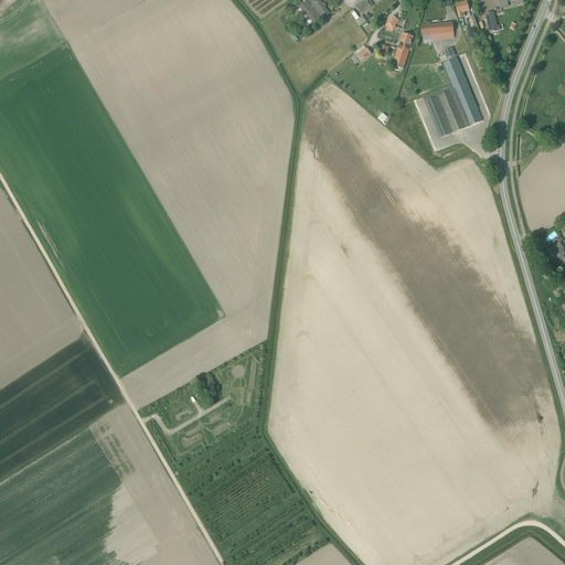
[(20,0),(6,6),(9,17),(30,9),(27,0),(20,0)]
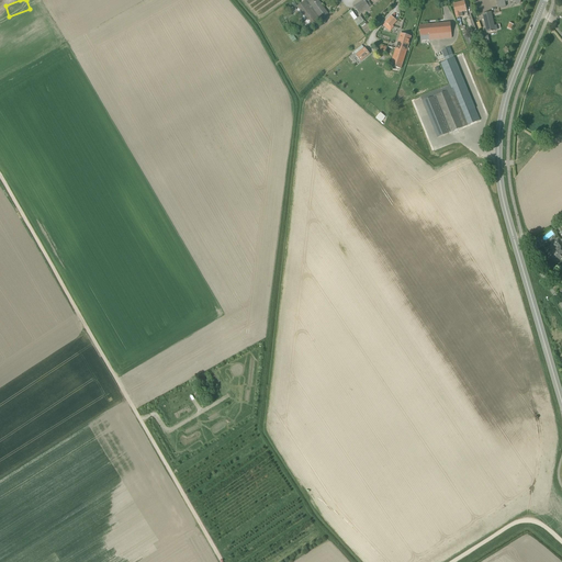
[(312,26),(328,13),(317,0),(306,0),(298,7),(312,26)]
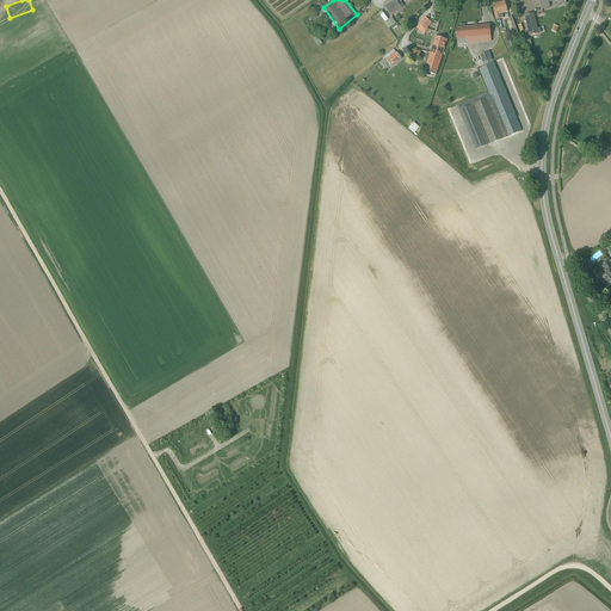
[(392,14),(401,7),(395,0),(394,0),(386,6),(392,14)]
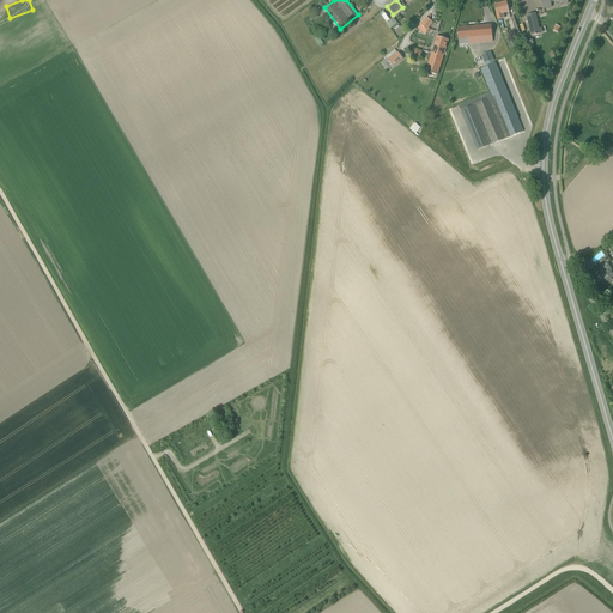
[(502,13),(509,12),(507,1),(495,5),(498,19),(503,18),(502,13)]
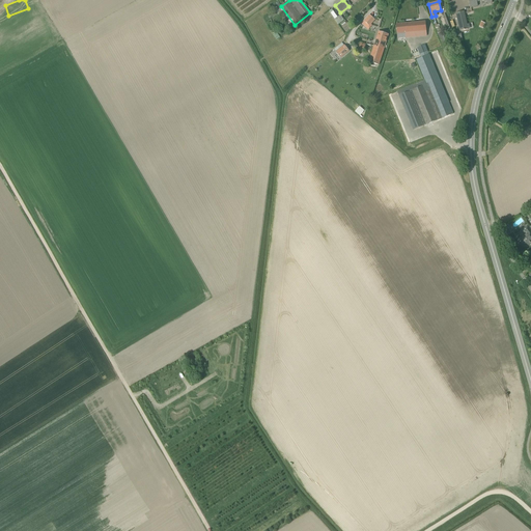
[(296,30),(279,7),(276,10),(292,32),(296,30)]
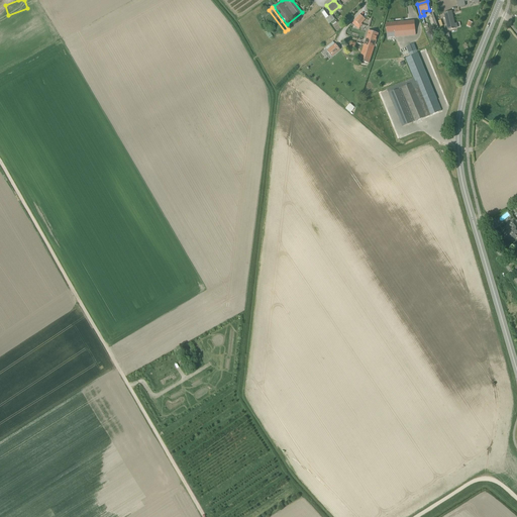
[(323,9),(320,11),(329,23),(335,19),(331,14),(328,16),(323,9)]
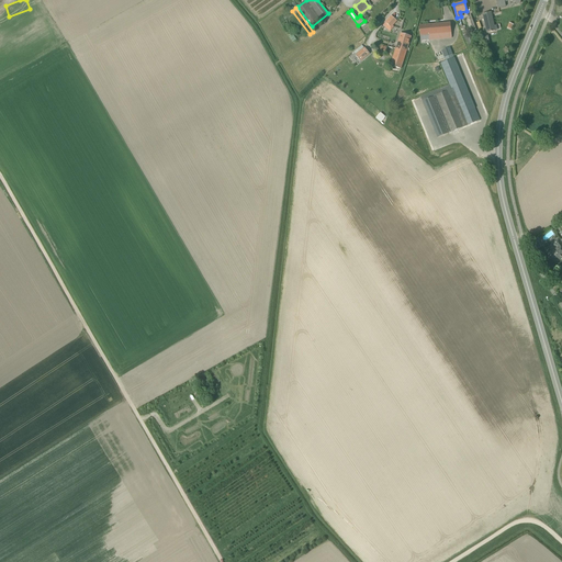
[(486,33),(495,31),(491,12),(482,14),(486,33)]
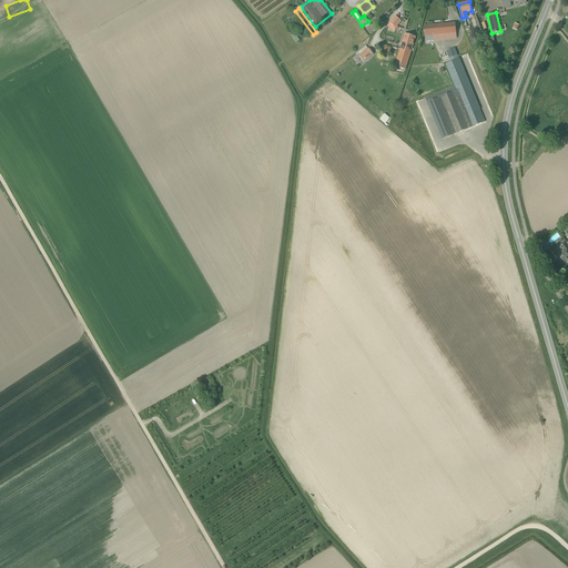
[(474,16),(479,32),(482,37),(478,38),(482,47),(485,46),(487,44),(486,42),(488,42),(484,30),(480,21),(479,17),(478,14),(474,16)]
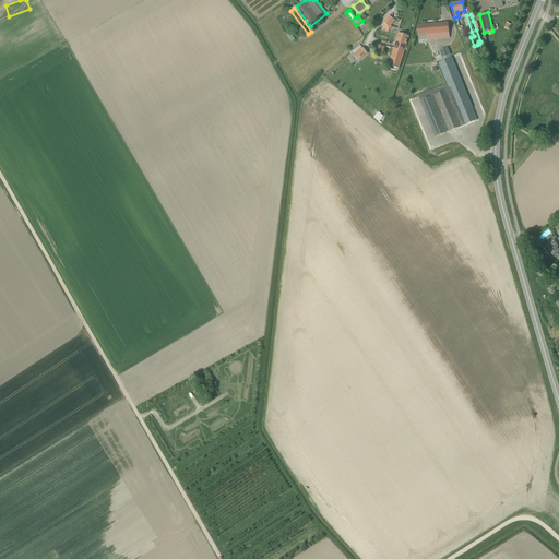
[(389,15),(383,22),(384,24),(382,26),(388,32),(392,26),(391,25),(395,21),(389,15)]
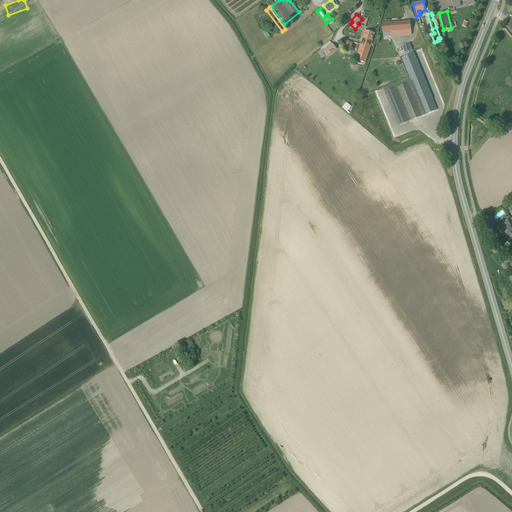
[(391,36),(411,35),(410,21),(382,23),(383,33),(391,32),(391,36)]
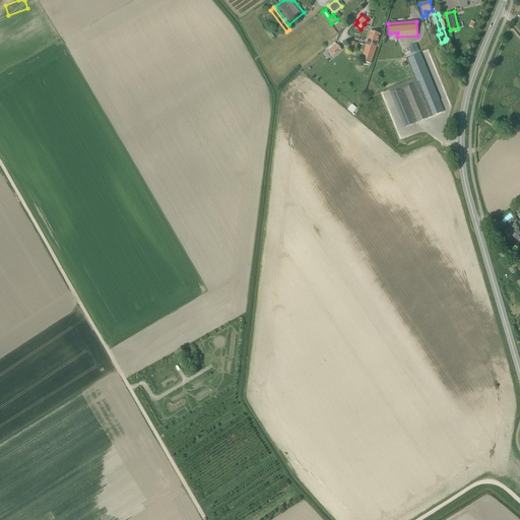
[(442,54),(441,52),(435,36),(436,35),(434,30),(432,31),(431,27),(432,26),(430,23),(426,25),(432,42),(442,67),(447,65),(445,58),(447,57),(445,53),(442,54)]
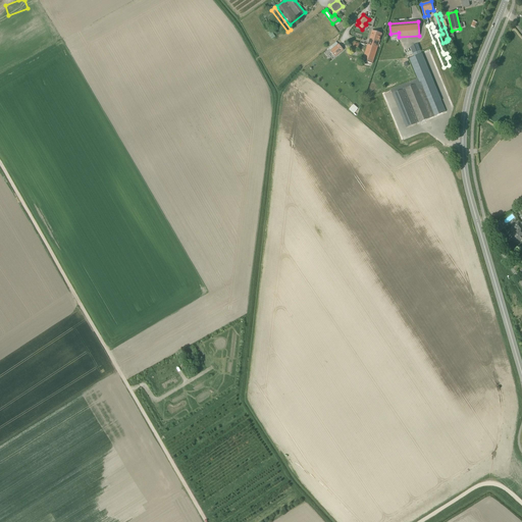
[(372,31),(368,45),(373,47),(374,45),(378,46),(382,34),(372,31)]
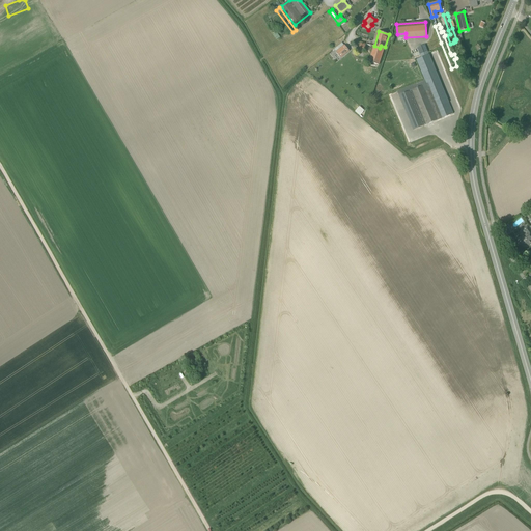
[(344,45),(336,52),(340,58),(350,51),(344,45)]
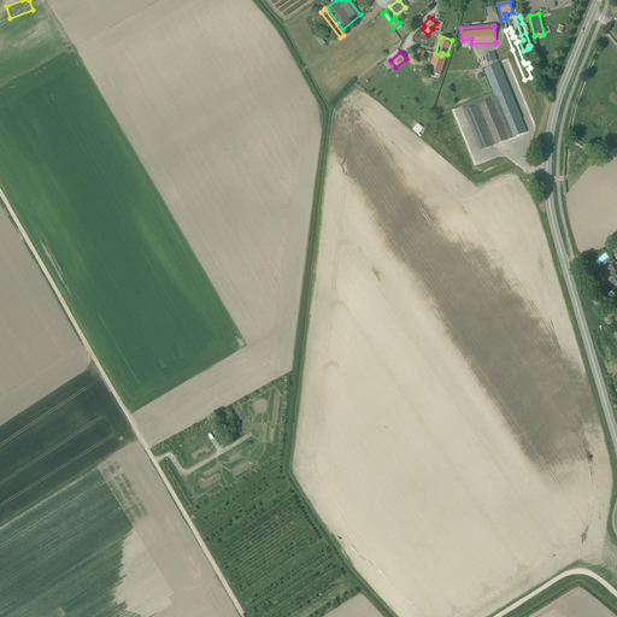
[(494,52),(485,56),(487,60),(488,63),(489,68),(499,64),(497,60),(494,52)]
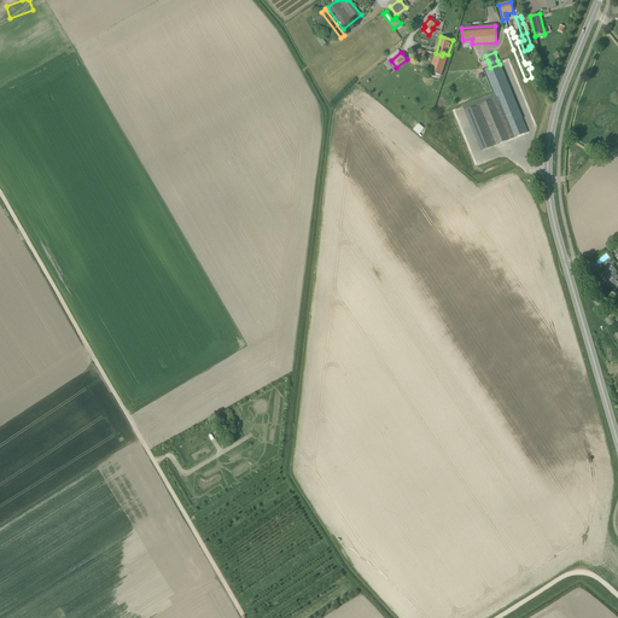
[(430,73),(441,76),(448,54),(443,53),(442,56),(436,53),(430,73)]
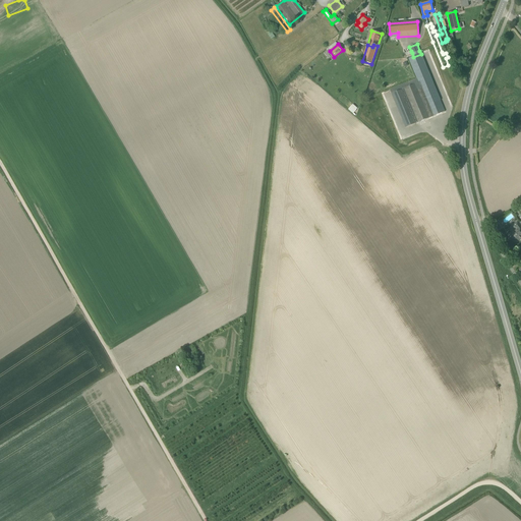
[(417,78),(390,90),(405,127),(445,112),(421,54),(413,57),(409,58),(417,78)]
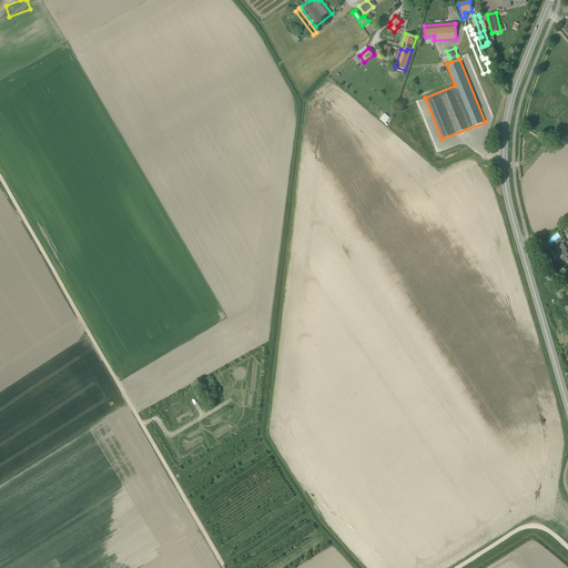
[(384,113),(379,119),(384,123),(389,118),(384,113)]
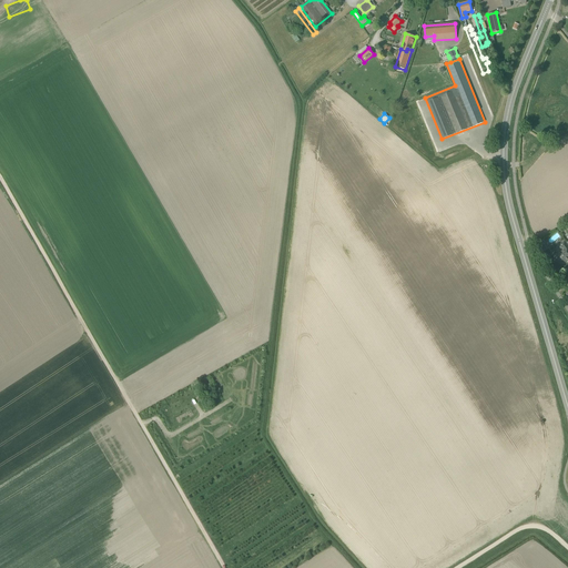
[(557,246),(561,252),(555,256),(560,262),(563,261),(565,263),(567,260),(567,246),(564,241),(557,246)]
